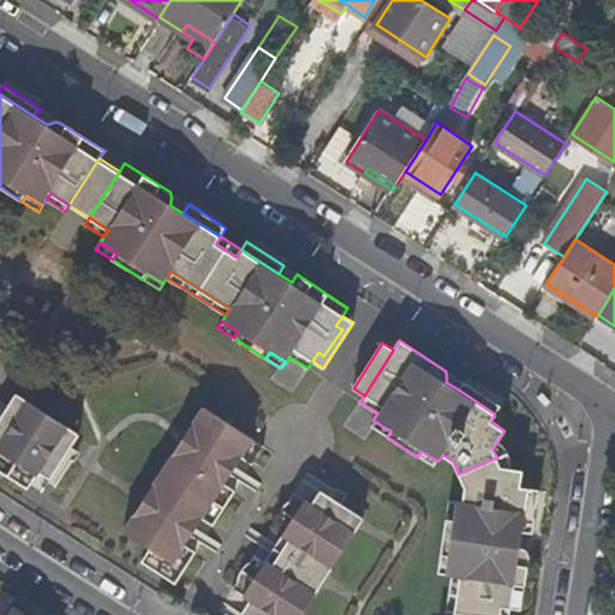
[(458,390),(495,414),(501,406),(463,382),(458,390)]
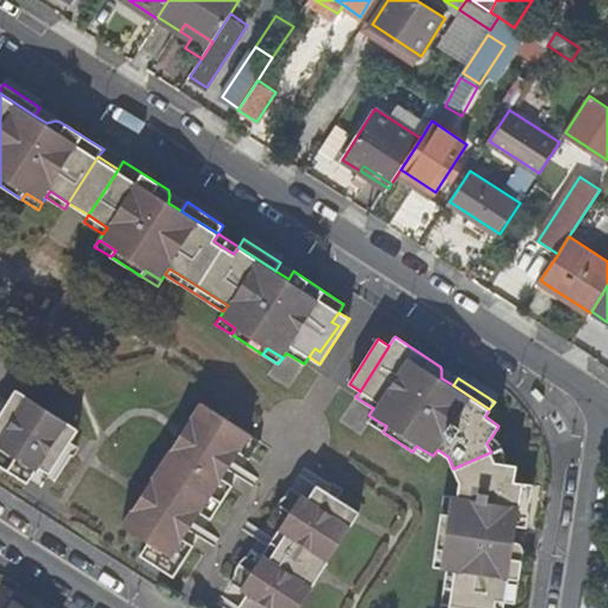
[(19,408),(28,396),(18,389),(10,402),(19,408)]
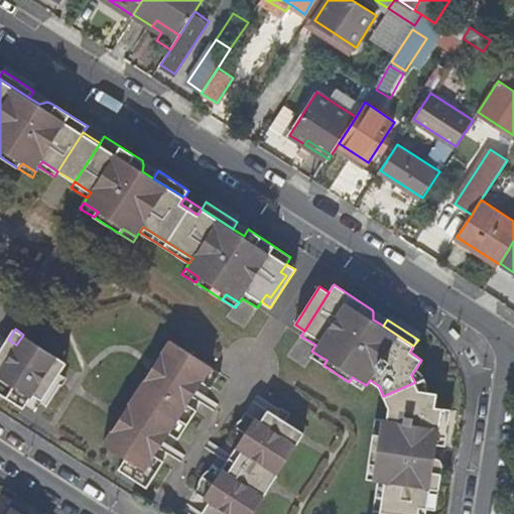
[(51,367),(58,357),(23,335),(16,345),(8,340),(7,341),(1,337),(0,338),(0,393),(24,409),(34,394),(42,400),(40,403),(46,407),(66,377),(59,374),(60,373),(51,367)]
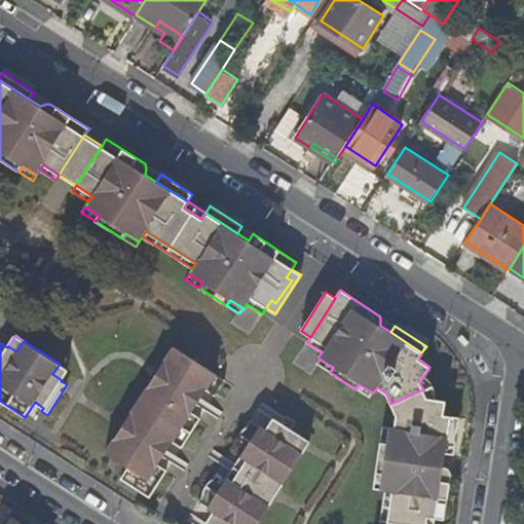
[(199,388),(206,393),(215,399),(226,380),(173,346),(161,364),(166,368),(154,387),(148,384),(128,414),(135,417),(120,440),(115,436),(105,451),(127,466),(120,478),(150,496),(167,470),(158,464),(152,460),(167,438),(174,442),(182,447),(201,418),(193,412),(187,409),(199,388)]
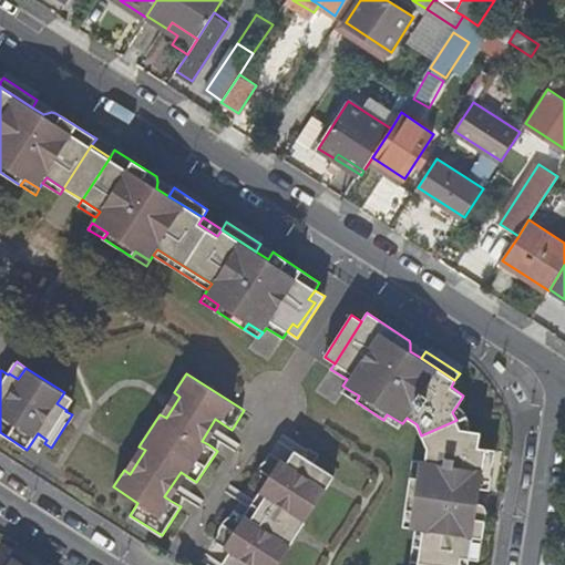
[(359,396),(349,390),(346,396),(356,401),(359,396)]
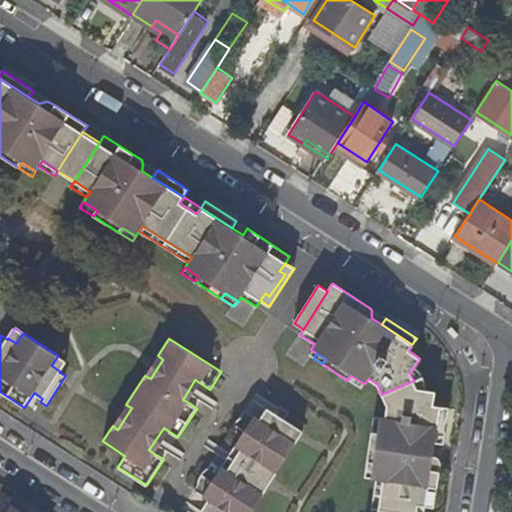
[(66,361),(58,355),(51,365),(60,371),(66,361)]
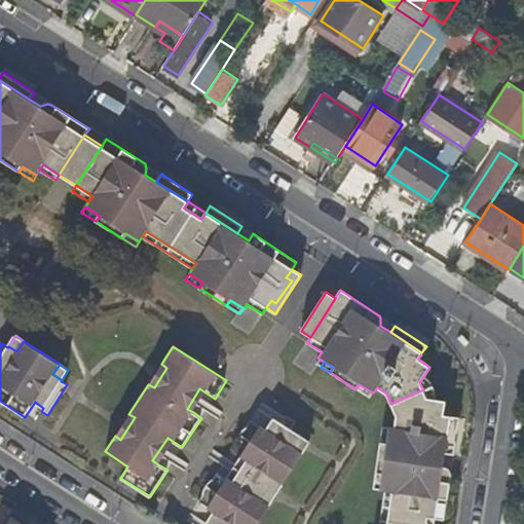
[(166,368),(161,364),(148,384),(154,387),(166,368)]
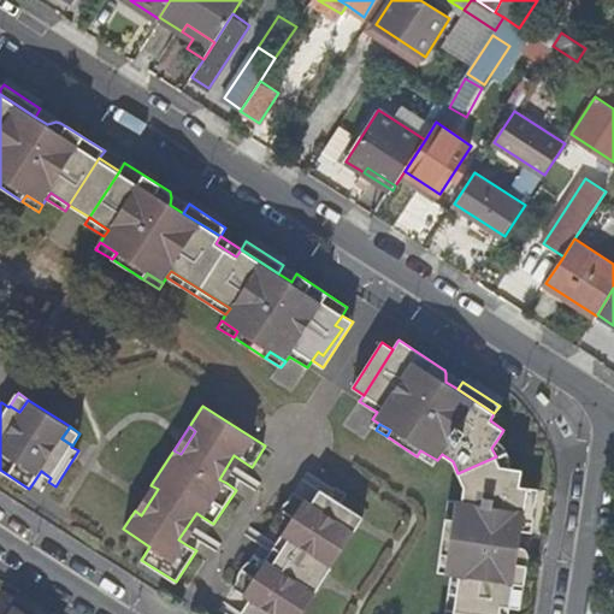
[(500,441),(497,440),(491,448),(496,456),(501,465),(509,467),(509,464),(509,462),(508,456),(507,452),(506,449),(505,447),(503,444),(502,442),(500,441)]
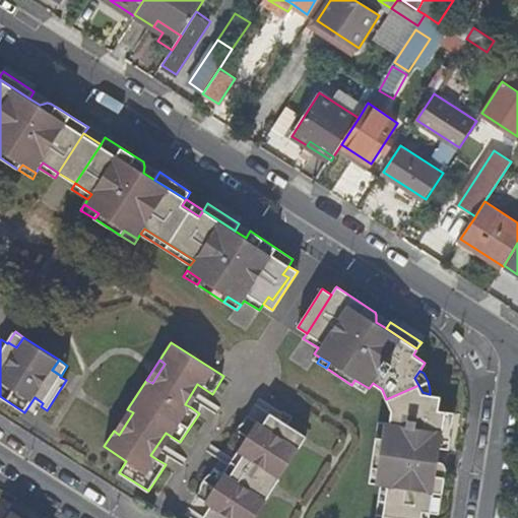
[(366,394),(369,388),(354,380),(351,385),(366,394)]
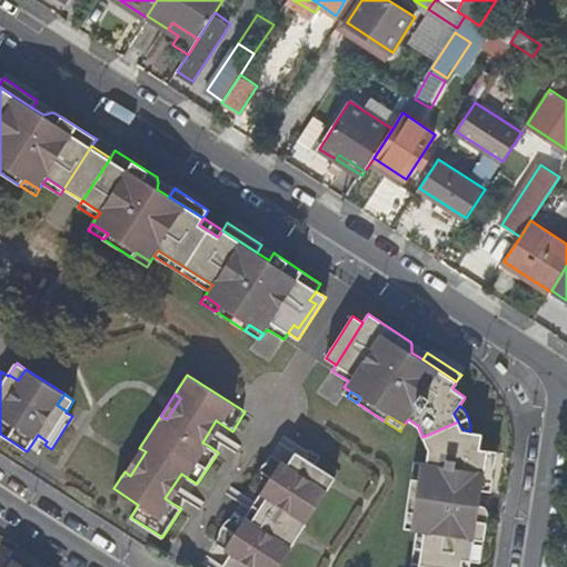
[(209,446),(222,425),(216,420),(202,443),(209,446)]
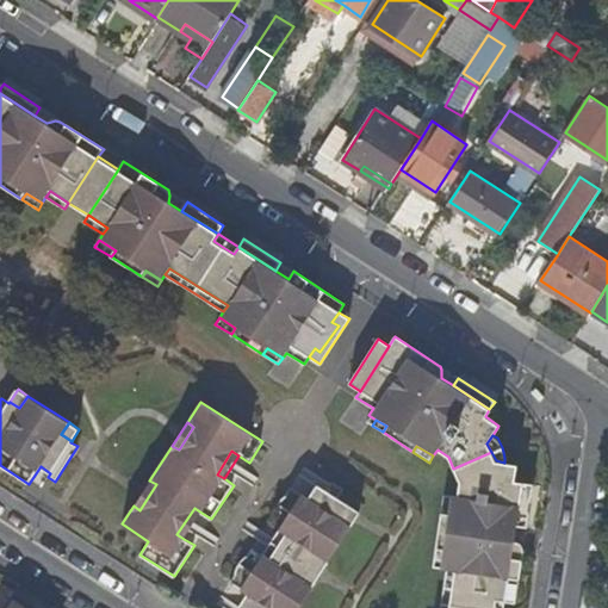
[(491,452),(453,469),(459,483),(457,496),(450,495),(447,513),(440,513),(434,548),(442,548),(439,569),(446,570),(454,571),(447,607),(494,607),(496,600),(504,601),(514,602),(522,551),(522,550),(522,547),(521,546),(520,544),(519,541),(516,540),(514,538),(516,525),(522,483),(514,481),(516,464),(504,463),(496,460),(491,452)]
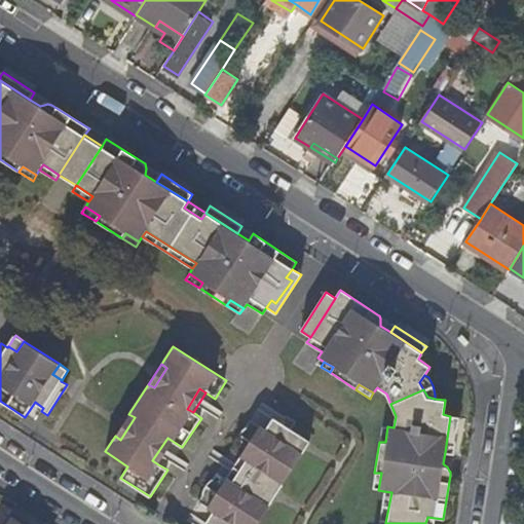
[(294,444),(300,435),(291,428),(296,422),(277,410),(265,428),(251,418),(246,427),(244,428),(242,429),(240,432),(238,434),(237,436),(235,439),(235,441),(235,443),(230,450),(239,456),(246,460),(232,480),(226,476),(217,470),(213,476),(211,478),(208,480),(206,482),(203,484),(202,487),(200,490),(200,493),(200,494),(196,501),(212,512),(204,522),(208,523),(256,523),(270,502),(263,497),(274,481),(282,485),(304,450),(294,444)]
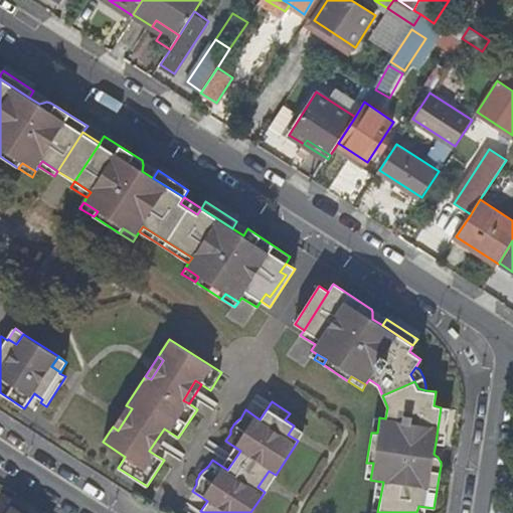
[(132,408),(126,405),(113,426),(118,431),(132,408)]
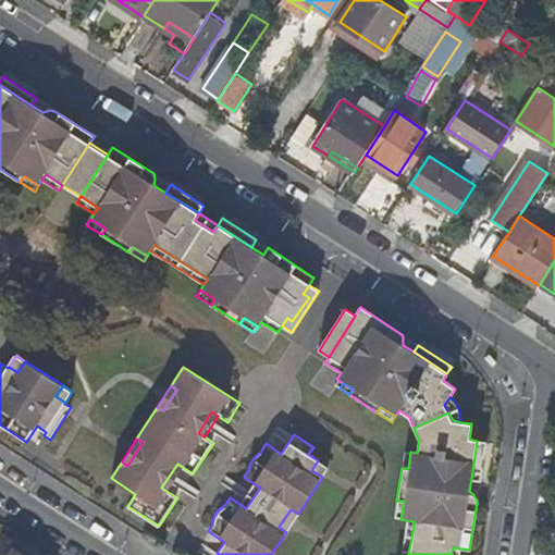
[(485,442),(477,441),(471,479),(480,480),(485,442)]
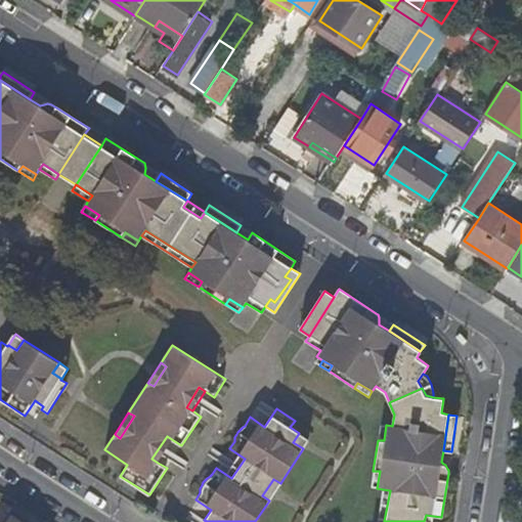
[(384,440),(386,425),(380,424),(378,440),(384,440)]
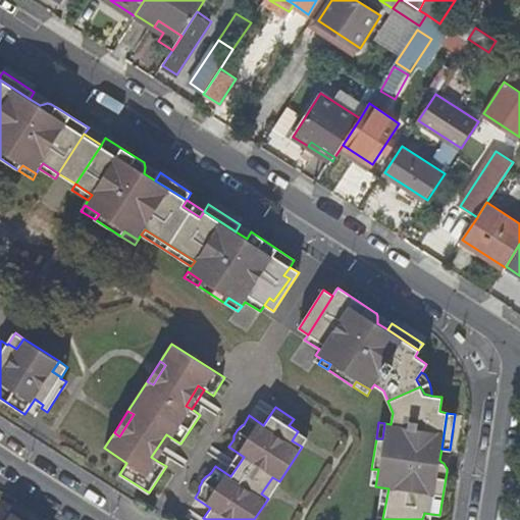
[(308,438),(298,431),(292,440),(302,447),(308,438)]
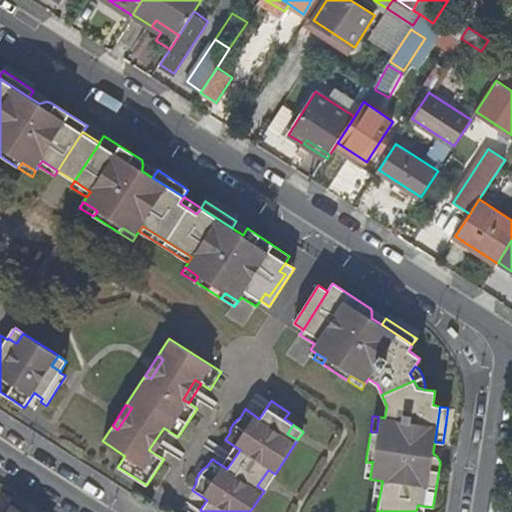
[(155,454),(170,432),(164,428),(149,450),(155,454)]
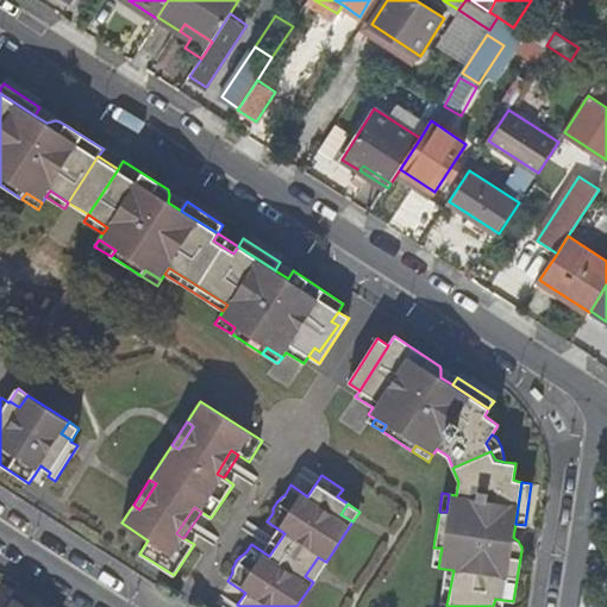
[(285,533),(277,529),(262,551),(269,556),(285,533)]
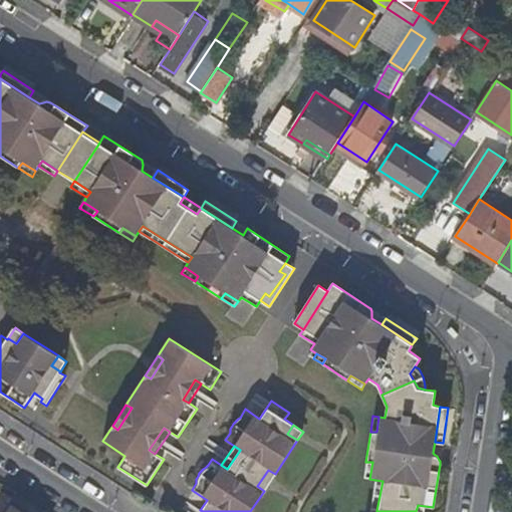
[(372,462),(365,462),(363,478),(369,479),(372,462)]
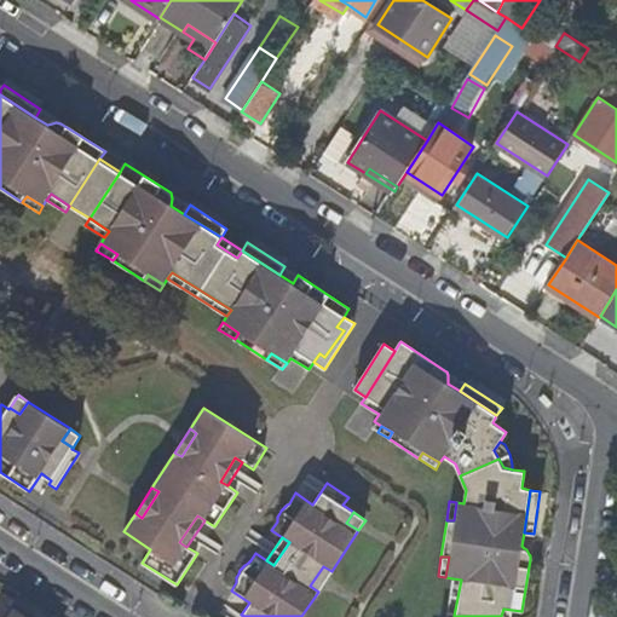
[(318,592),(332,571),(323,566),(310,586),(318,592)]
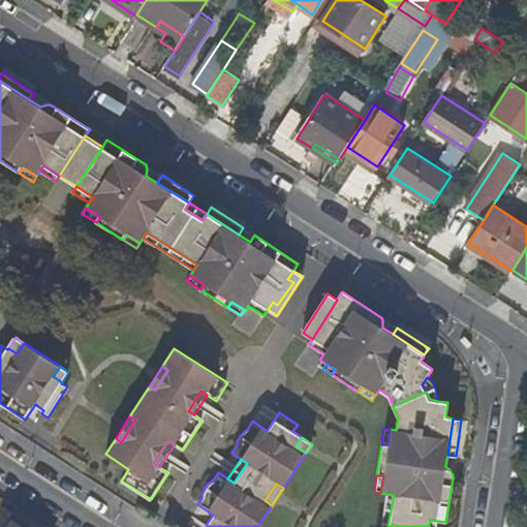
[(388,526),(394,495),(386,494),(380,526),(388,526)]
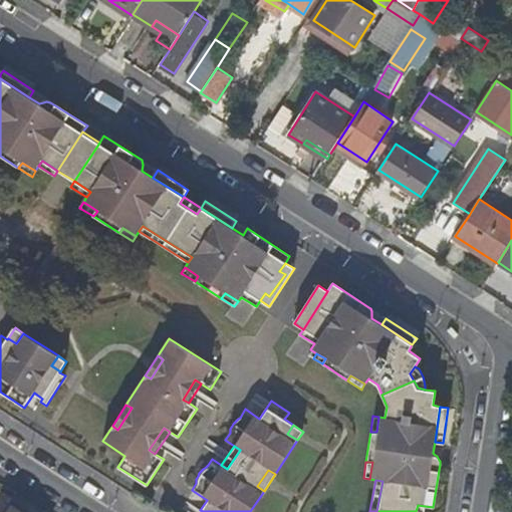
[(5,511),(31,511),(14,500),(5,511)]
